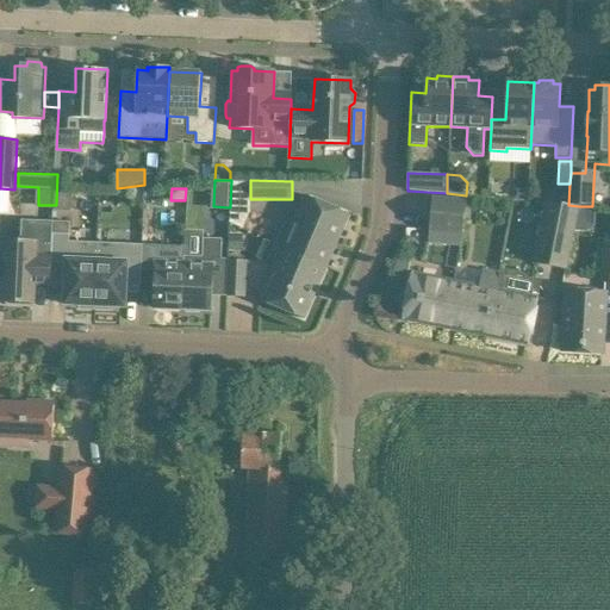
[(87,193),(86,206),(99,207),(100,193),(87,193)]
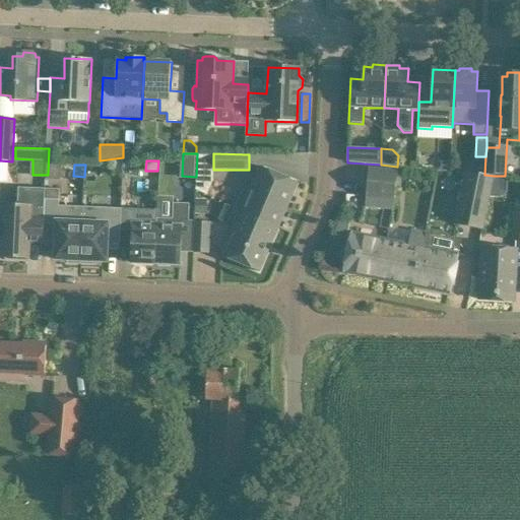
[(242,193),(235,208),(278,228),(298,183),(260,167),(248,196),(242,193)]
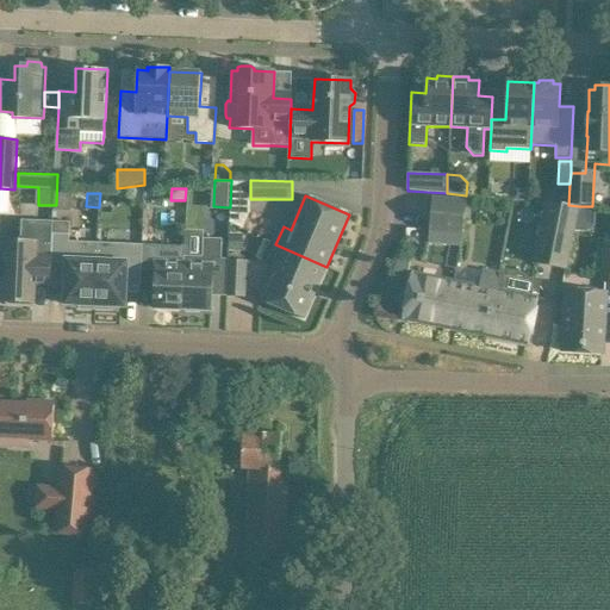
[(433,198),(431,215),(465,218),(466,201),(433,198)]
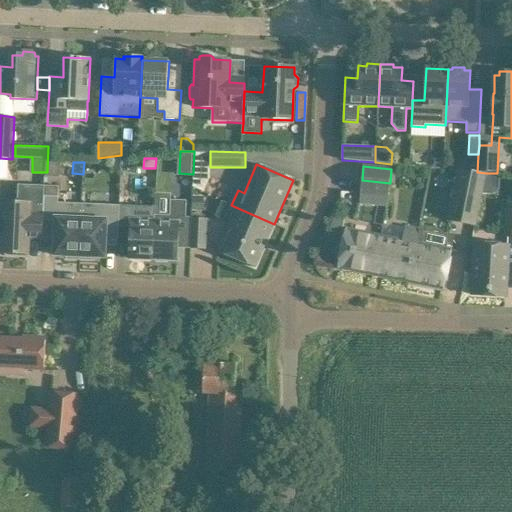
[(485,174),(477,172),(472,171),(471,173),(459,170),(452,203),(478,208),(481,194),(485,174)]
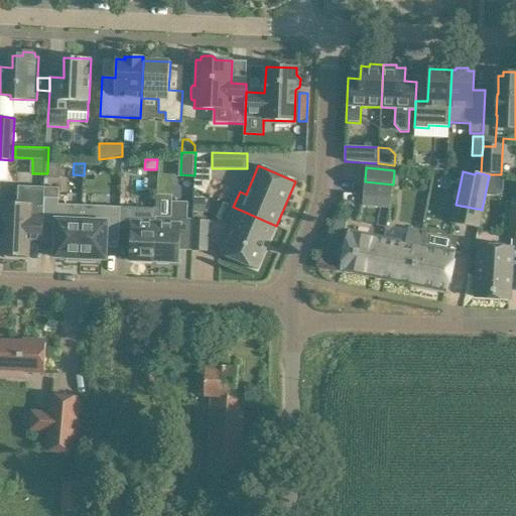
[(501,174),(490,174),(489,175),(485,196),(497,197),(503,191),(503,180),(501,174)]
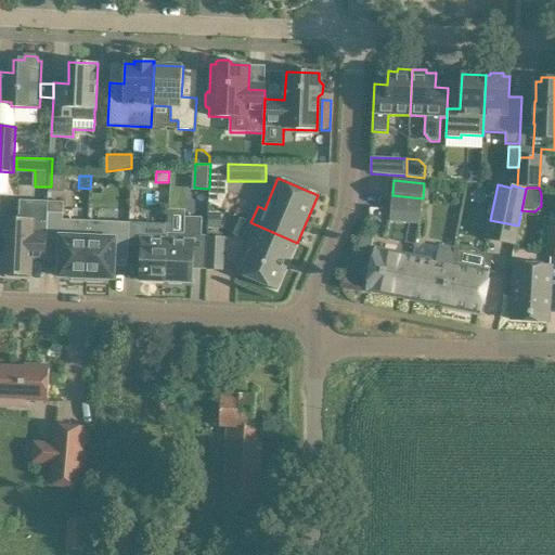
[(423,198),(392,195),(390,210),(389,222),(420,224),(421,213),(423,198)]
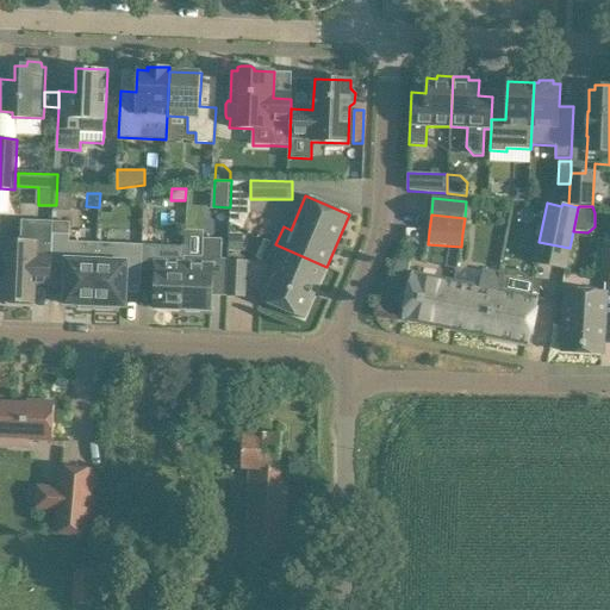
[(33,284),(50,285),(54,222),(22,221),(20,242),(5,241),(1,302),(6,302),(8,304),(18,305),(22,303),(32,303),(33,284)]
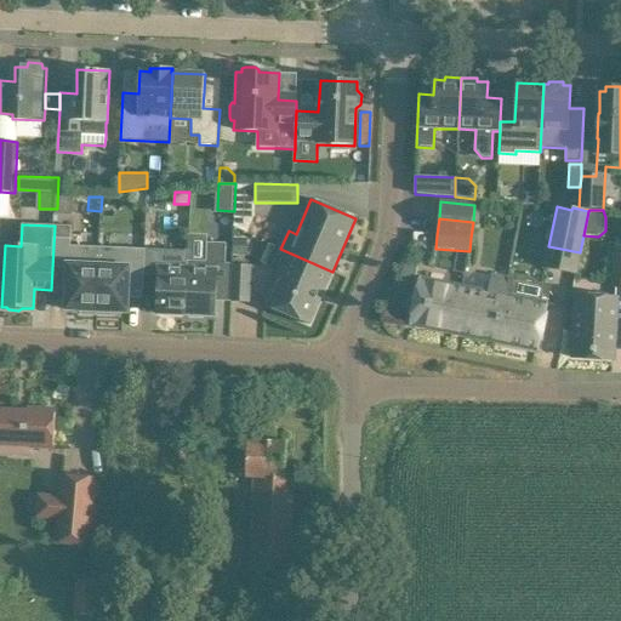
[(83,314),(96,315),(100,248),(70,246),(72,227),(55,226),(51,290),(67,290),(66,309),(83,311),(83,314)]
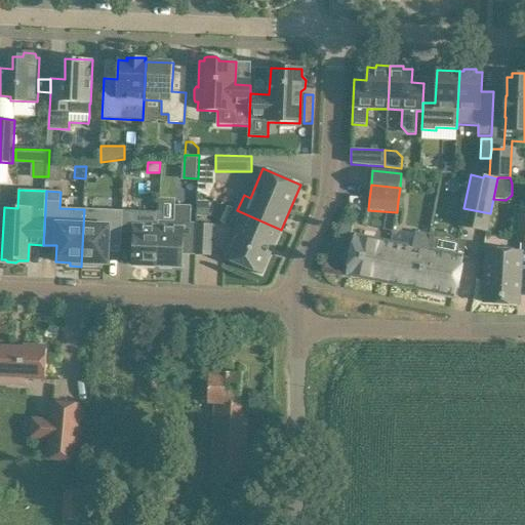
[(208,216),(208,202),(197,201),(197,216),(208,216)]
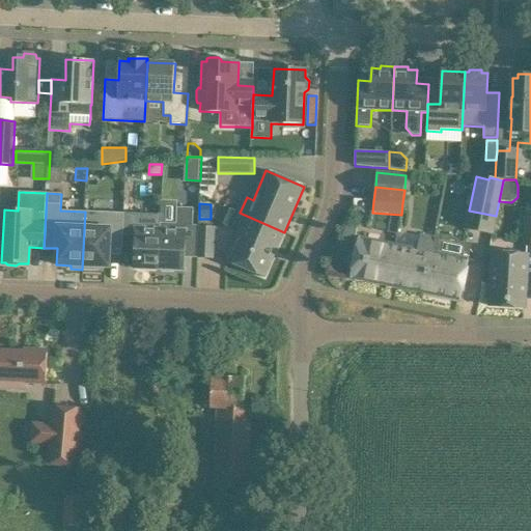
[(161,230),(159,270),(160,270),(162,270),(161,273),(173,273),(174,270),(184,271),(186,225),(193,226),(194,208),(176,207),(176,224),(161,223),(160,230),(161,230)]
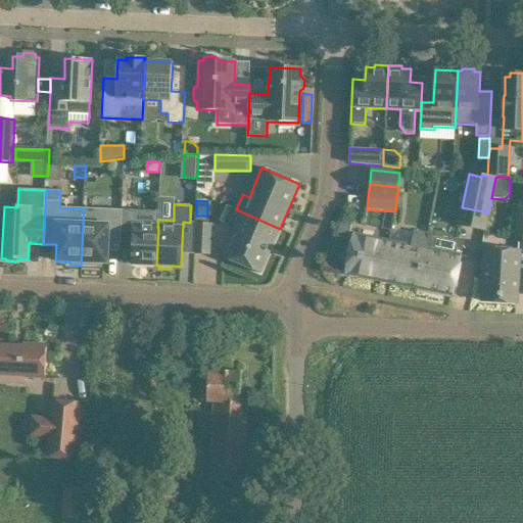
[(84,208),(81,266),(93,266),(93,263),(107,263),(107,251),(121,251),(123,210),(84,208)]
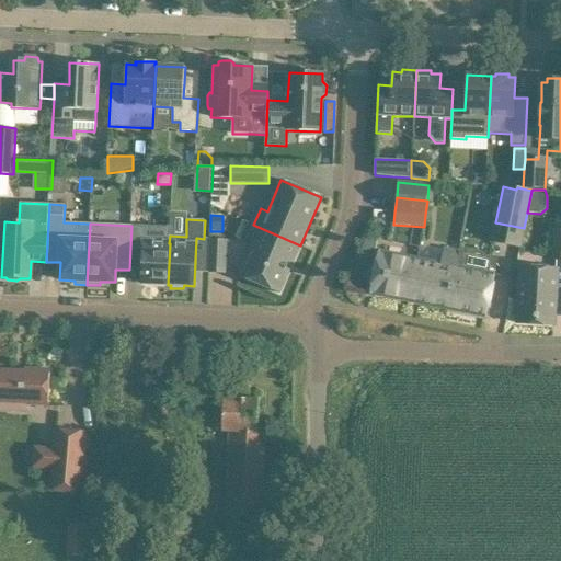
[(300,245),(253,225),(248,239),(254,242),(240,276),(279,294),(300,245)]
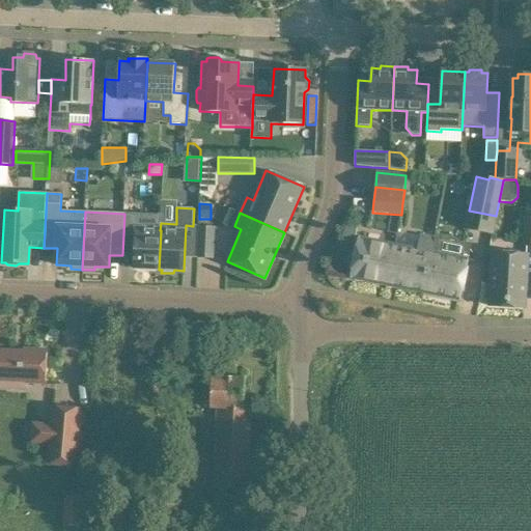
[(124,214),(123,236),(136,236),(134,269),(159,270),(161,230),(160,230),(161,223),(161,215),(124,214)]
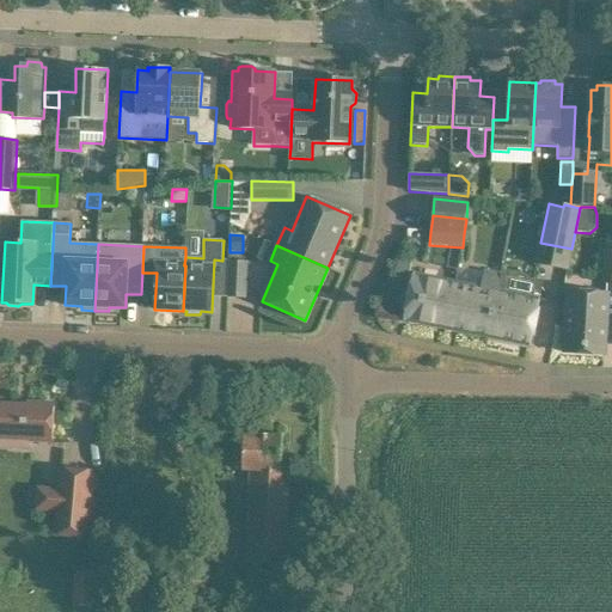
[(246,299),(248,262),(230,262),(227,298),(246,299)]
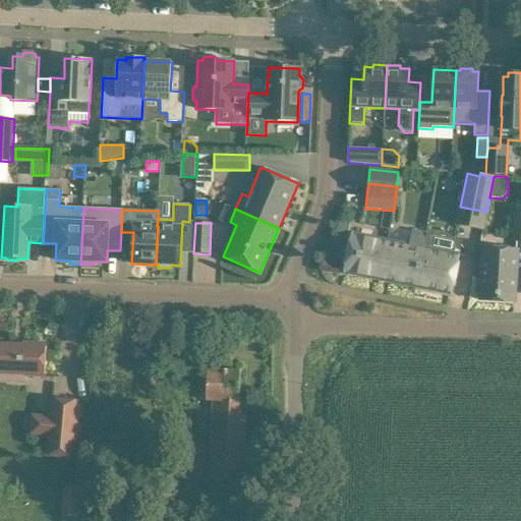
[(380,280),(415,288),(426,233),(411,231),(409,244),(388,240),(380,280)]
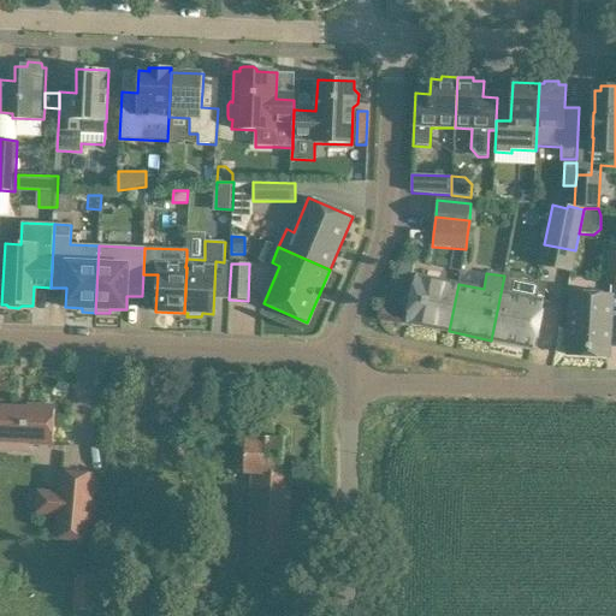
[(407,323),(449,331),(458,284),(416,276),(407,323)]
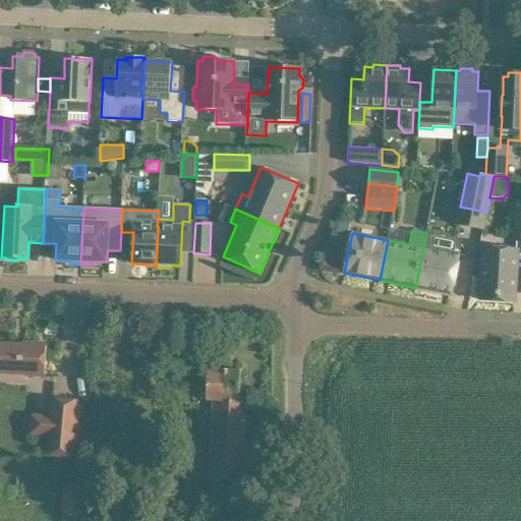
[(426,233),(415,288),(452,295),(460,254),(424,247),(427,234),(426,233)]
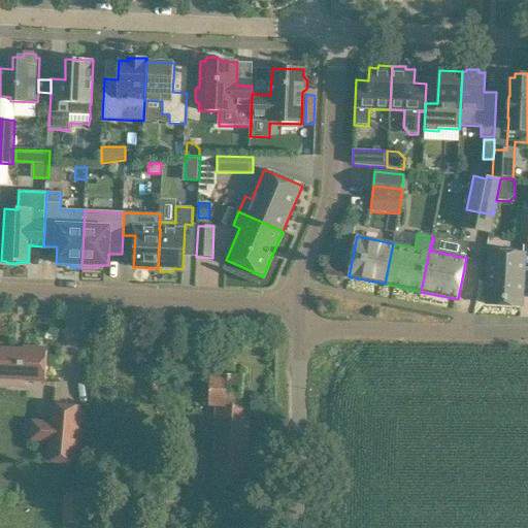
[(488,305),(521,306),(524,254),(491,252),(488,305)]
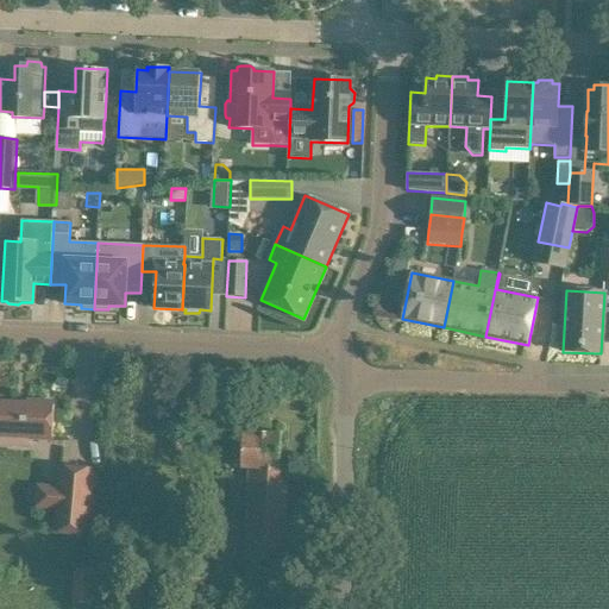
[(30,399),(29,402),(0,400),(0,444),(8,444),(8,438),(52,440),(55,400),(30,399)]
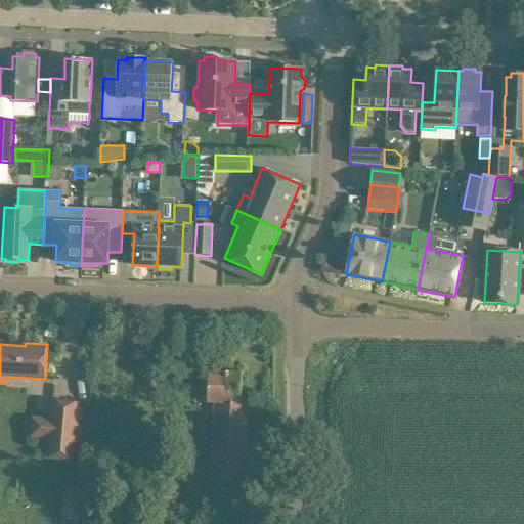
[(157,389),(158,372),(147,372),(146,388),(157,389)]
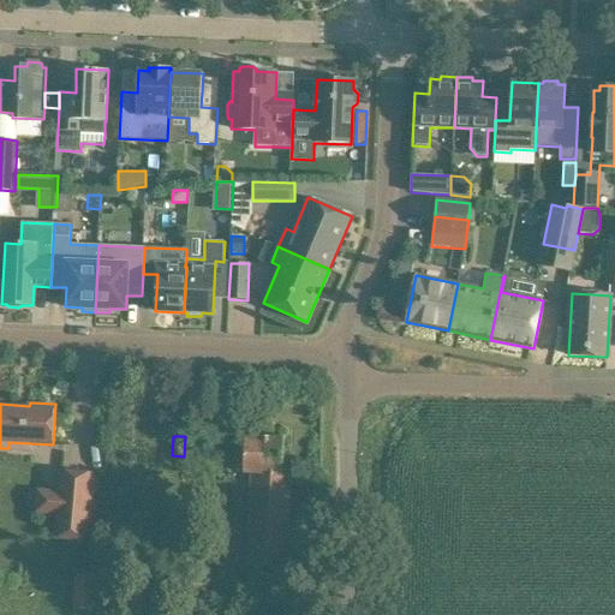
[(248,567),(287,568),(291,473),(281,473),(282,439),(245,437),(244,463),(244,473),(252,473),(248,567)]
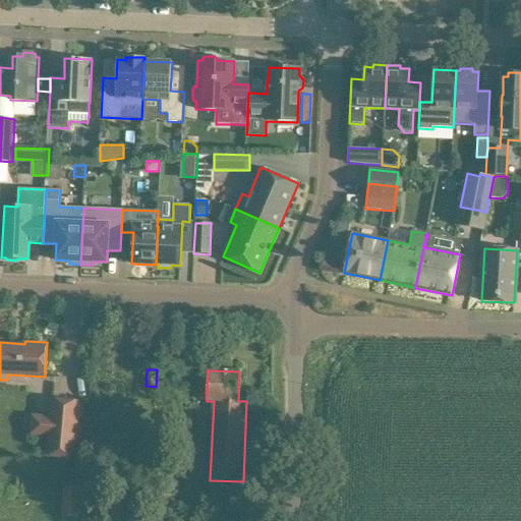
[(51,398),(46,455),(74,458),(79,401),(51,398)]
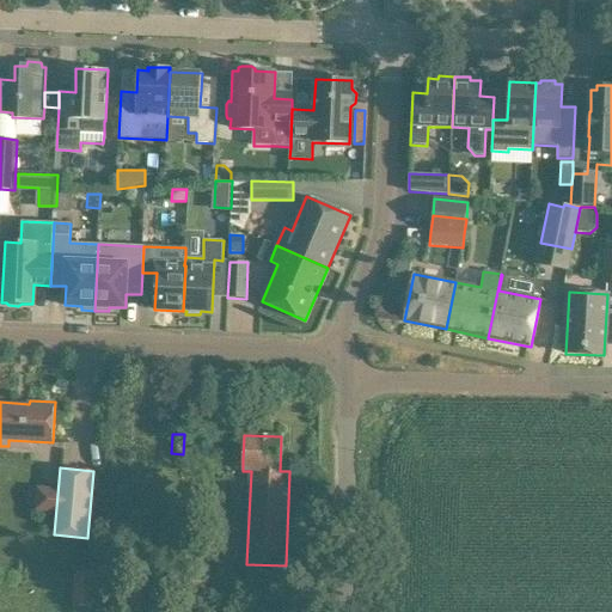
[(74,571),(73,587),(91,588),(92,573),(74,571)]
